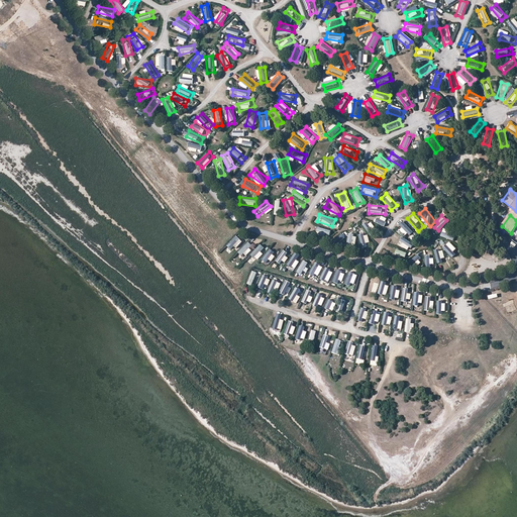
[(370,223),(385,228),(388,221),(372,216),(370,223)]
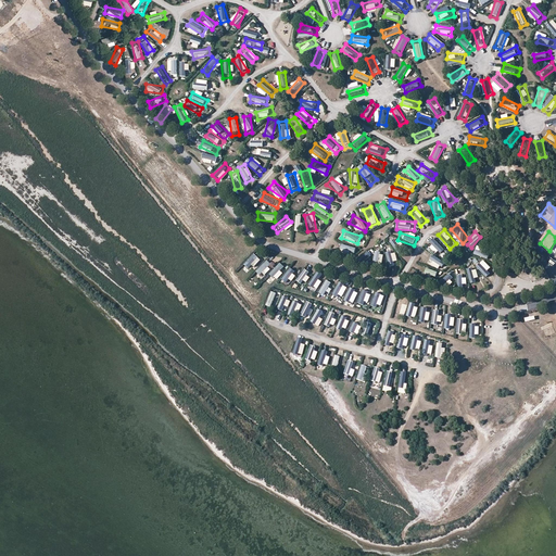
[(433,239),(429,245),(444,254),(449,248),(433,239)]
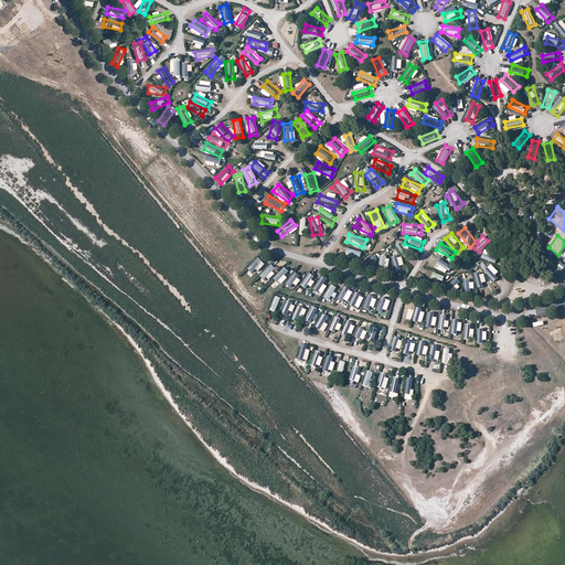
[(396,251),(411,262),(415,255),(401,245),(396,251)]
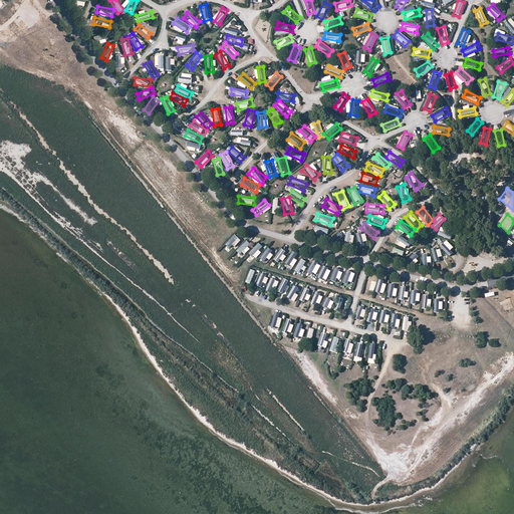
[(325,238),(327,230),(312,226),(309,233),(325,238)]
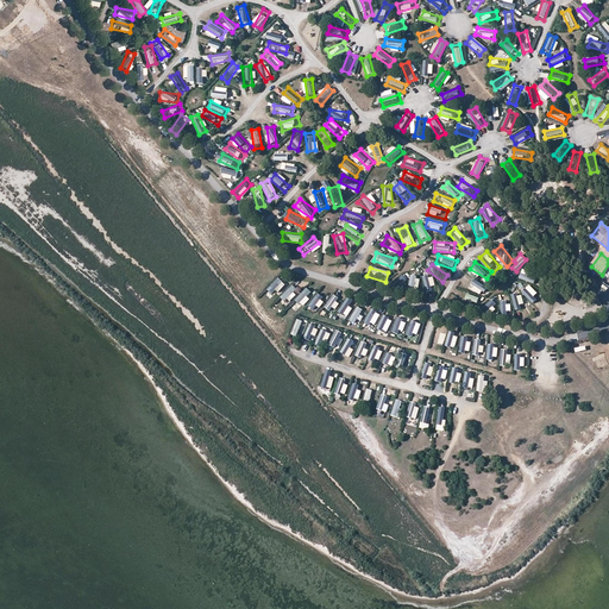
[(539,287),(544,280),(527,269),(522,277),(539,287)]
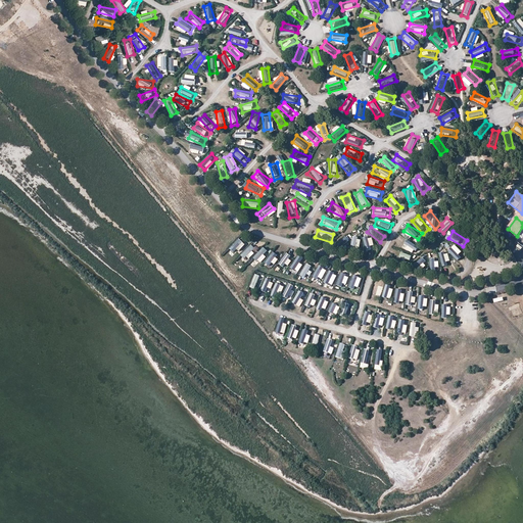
[(346,252),(350,236),(344,234),(339,250),(346,252)]
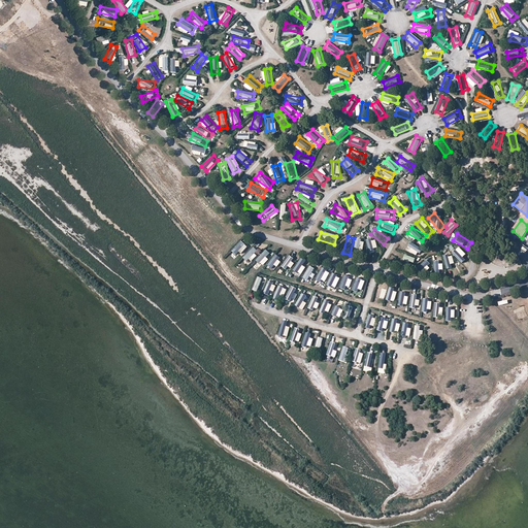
[(250,242),(242,238),(231,253),(237,258),(250,242)]
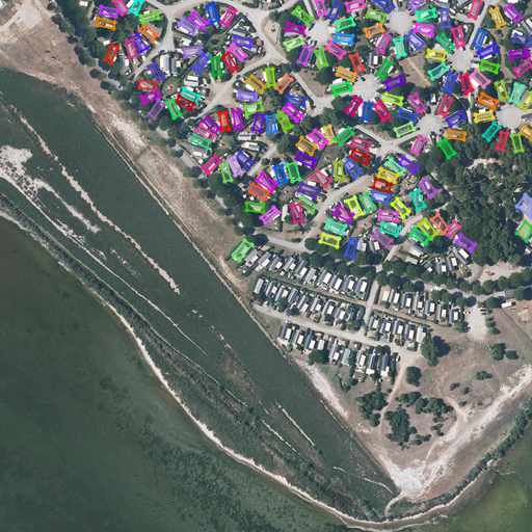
[(369,242),(374,259),(381,257),(376,240),(369,242)]
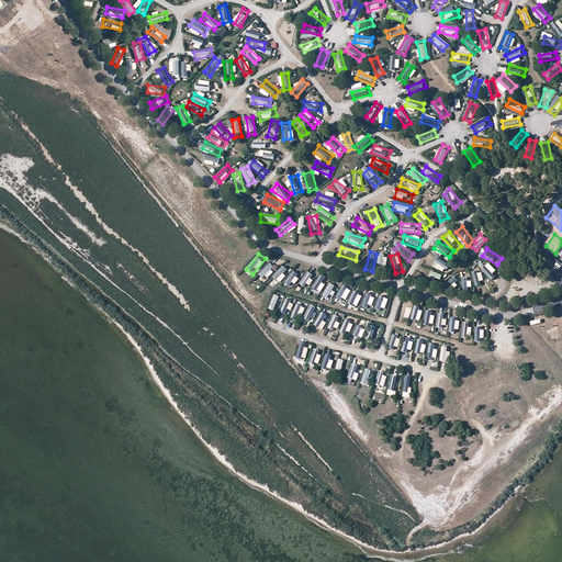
[(385,272),(386,255),(379,255),(378,272),(385,272)]
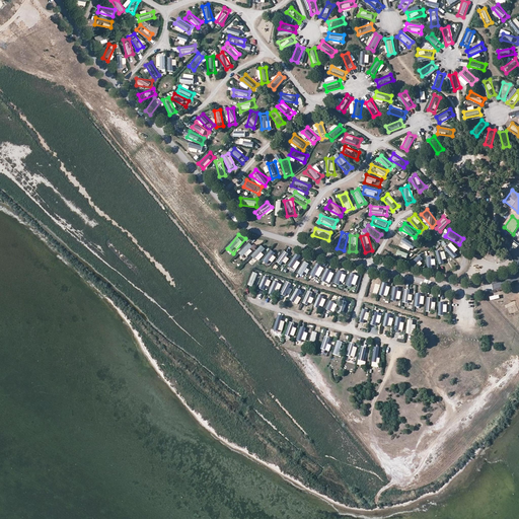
[(412,247),(414,240),(397,236),(395,243),(412,247)]
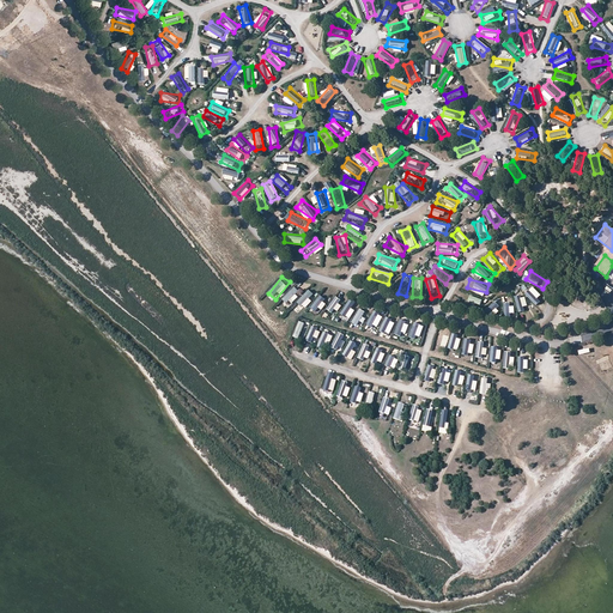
[(538,302),(542,295),(527,283),(521,291),(538,302)]
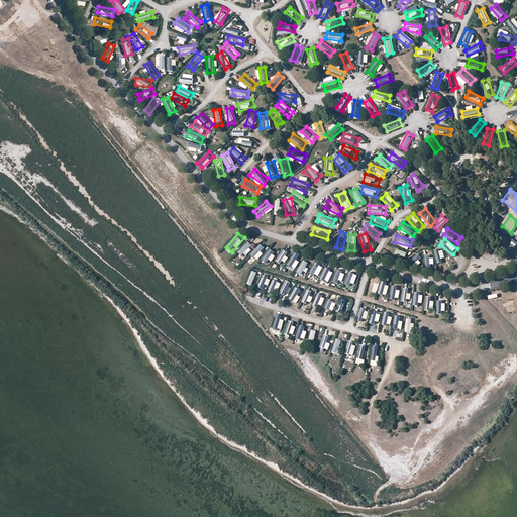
[(254,244),(247,239),(236,254),(242,259),(254,244)]
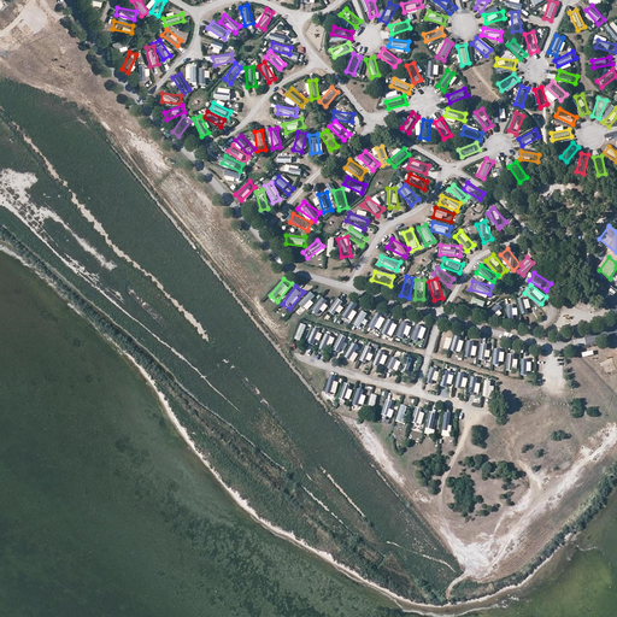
[(317,292),(309,288),(298,307),(306,312),(317,292)]
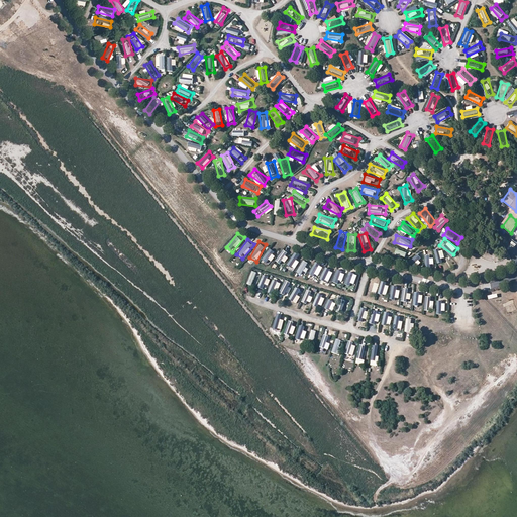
[(278,247),(271,244),(262,261),(269,265),(278,247)]
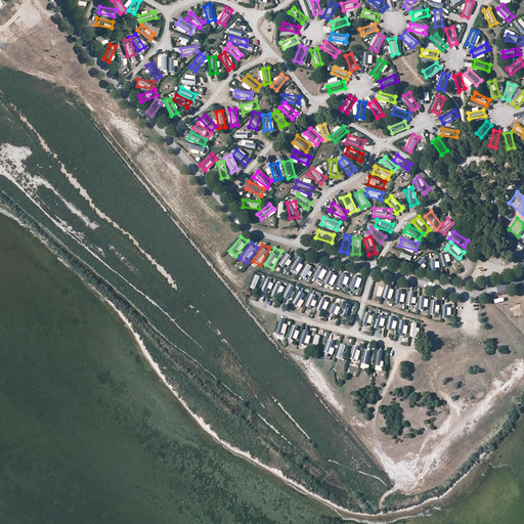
[(412,260),(415,253),(398,248),(396,256),(412,260)]
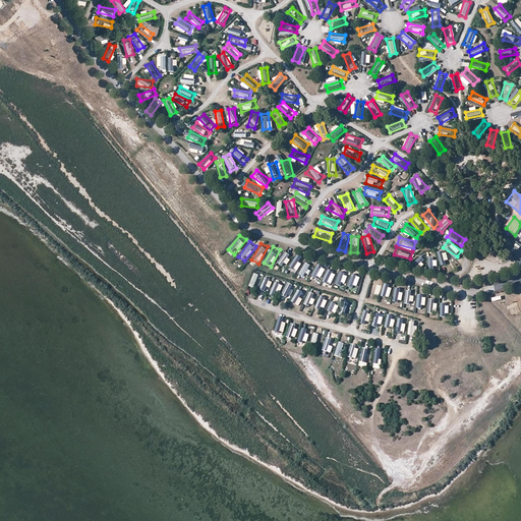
[(291,252),(283,249),(276,267),(283,270),(291,252)]
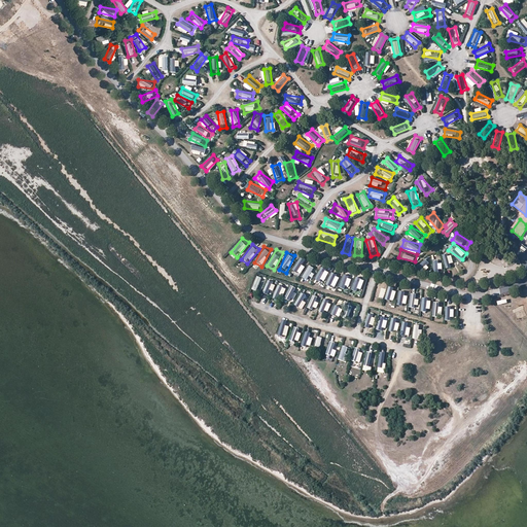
[(451,272),(458,268),(450,253),(443,257),(451,272)]
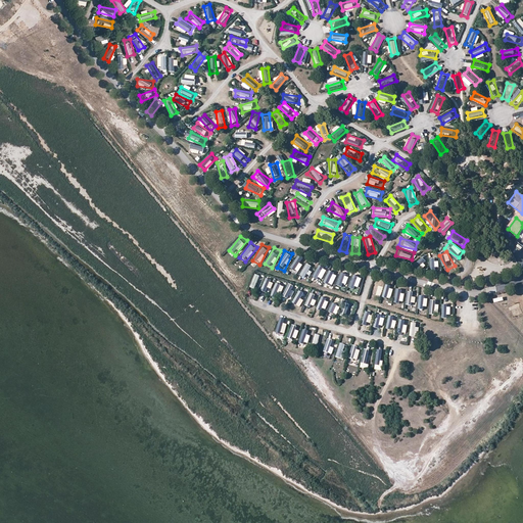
[(429,259),(424,254),(413,267),(419,272),(429,259)]
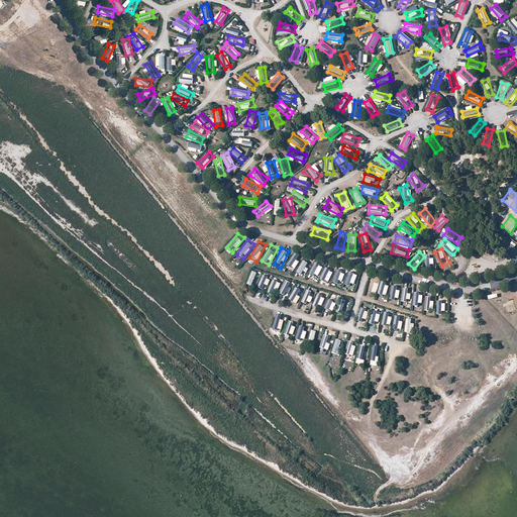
[(300,255),(293,252),(286,270),(293,273),(300,255)]
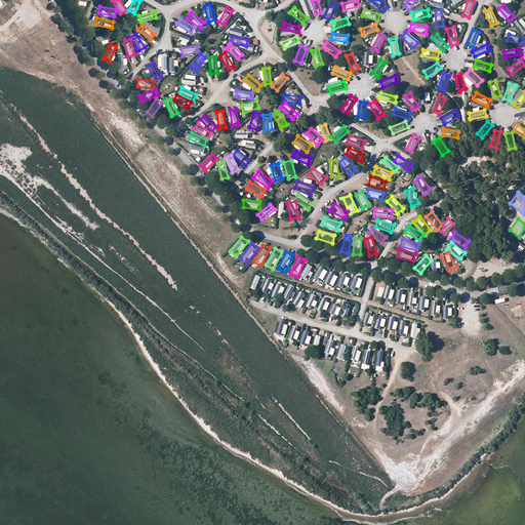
[(408,270),(410,261),(394,257),(392,265),(408,270)]
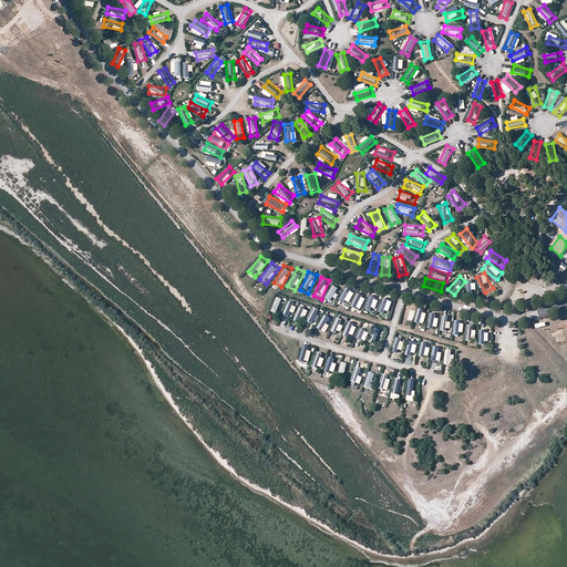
[(467,297),(476,297),(475,279),(466,279),(467,297)]
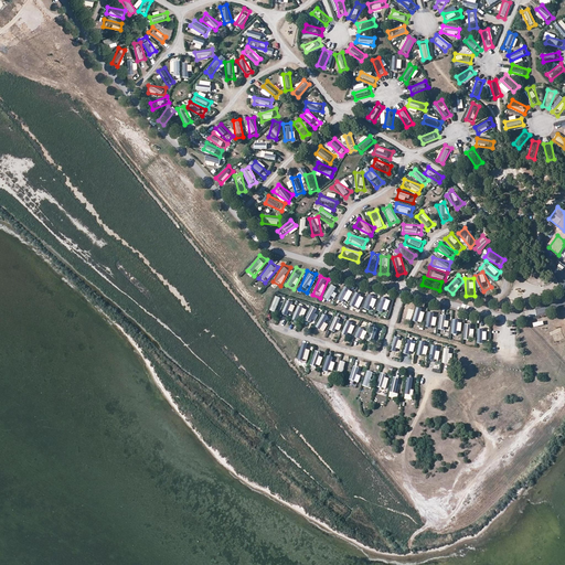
[(520,288),(535,292),(537,286),(522,280),(520,288)]
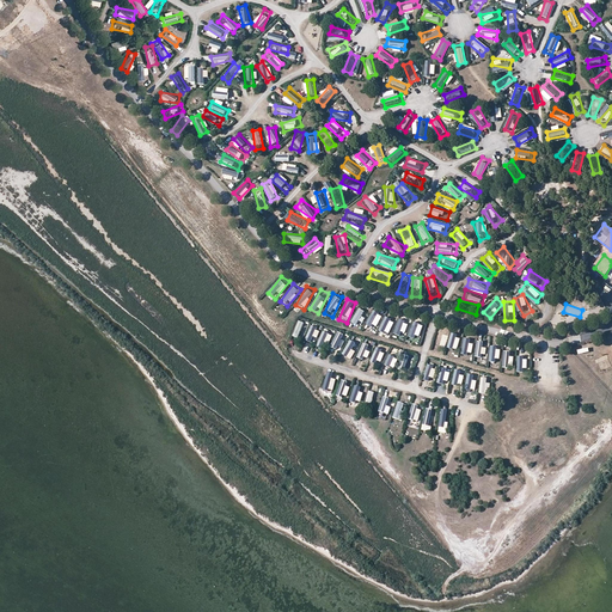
[(367,306),(357,305),(353,326),(361,328),(367,306)]
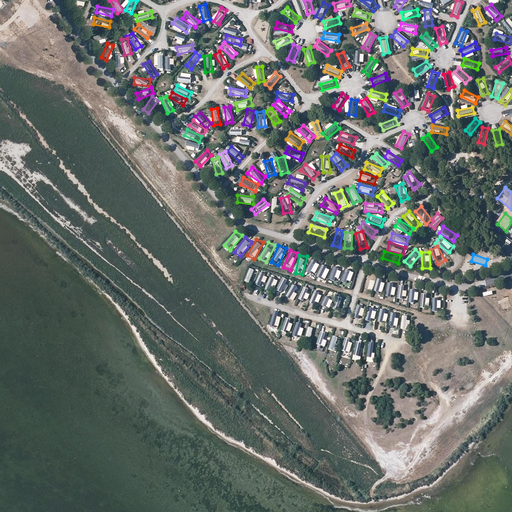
[(319,259),(312,257),(307,275),(315,277),(319,259)]
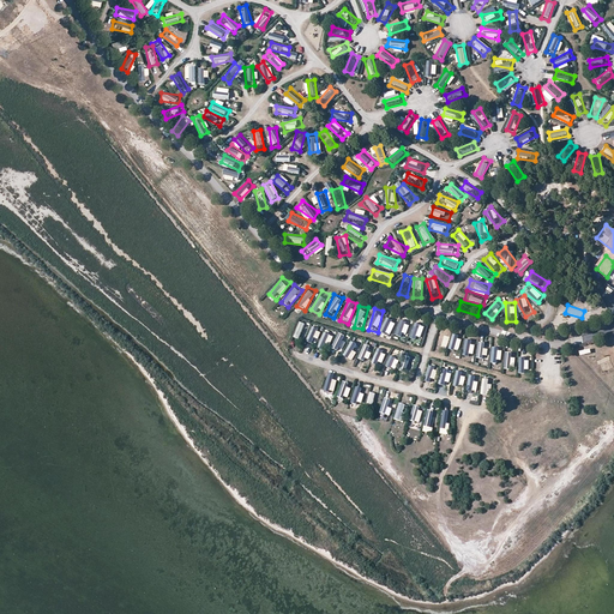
[(395,314),(386,312),(380,333),(390,336),(395,314)]
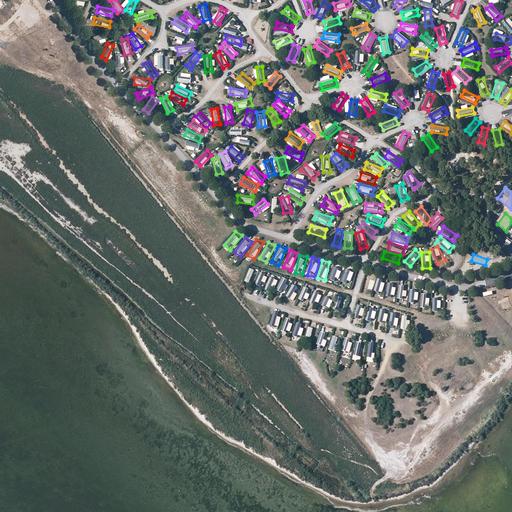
[(342,266),(334,264),(330,282),(337,284),(342,266)]
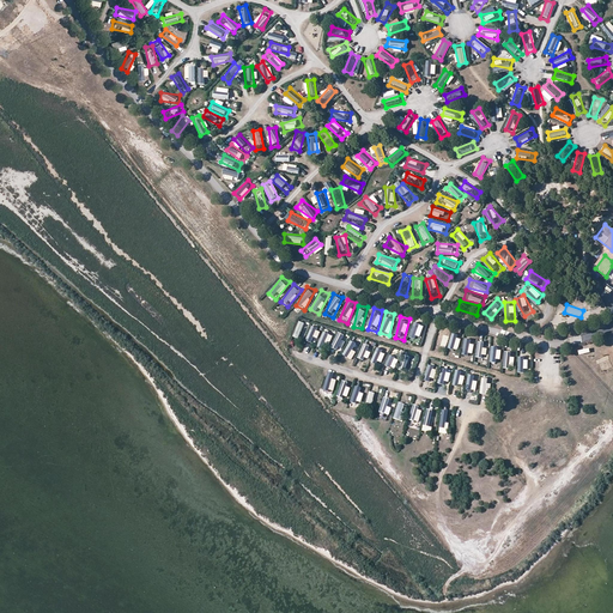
[(425,322),(417,320),(411,341),(419,344),(425,322)]
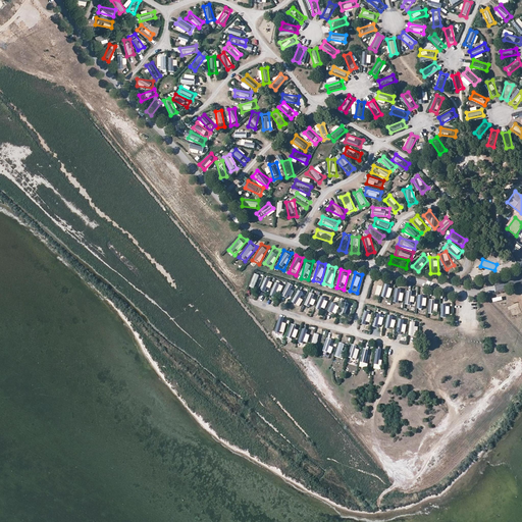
[(260,275),(252,273),(248,292),(255,294),(260,275)]
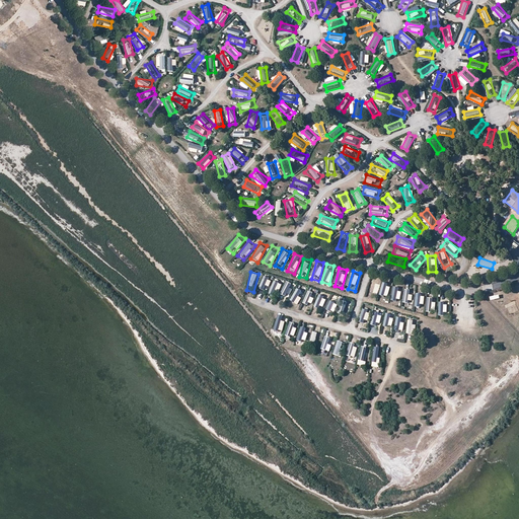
[(270,276),(263,274),(257,292),(266,294),(270,276)]
